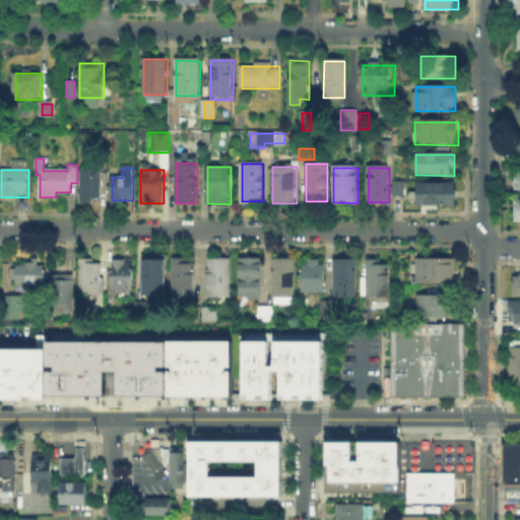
[(80,201),(80,173),(102,173),(102,201),(80,201)]
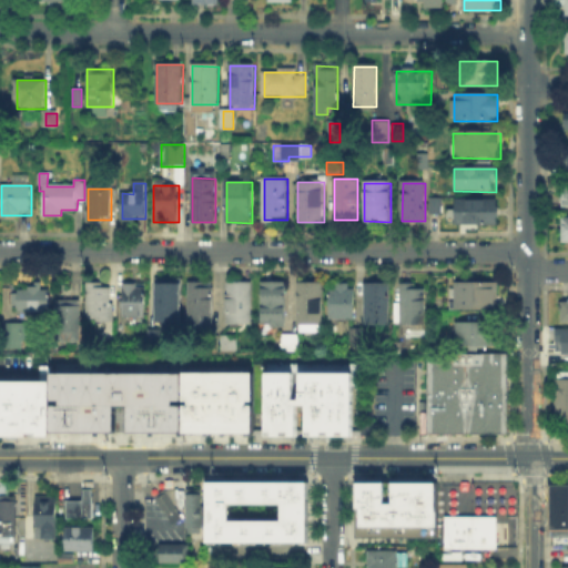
[(432,214),(432,201),(440,201),(440,214),(432,214)]
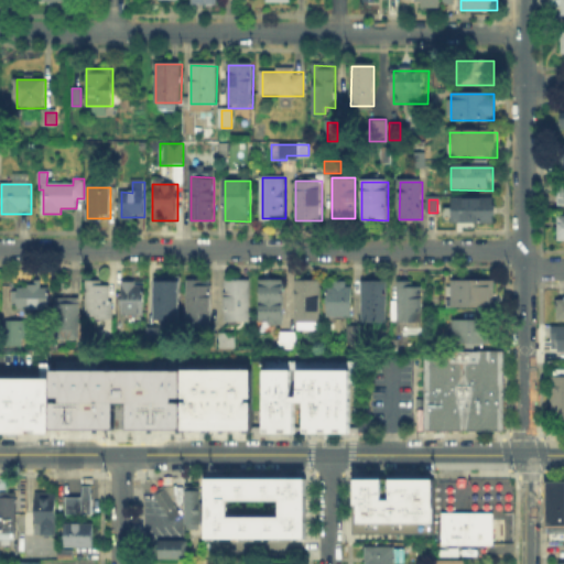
[(453,225),(453,199),(498,199),(498,225),(453,225)]
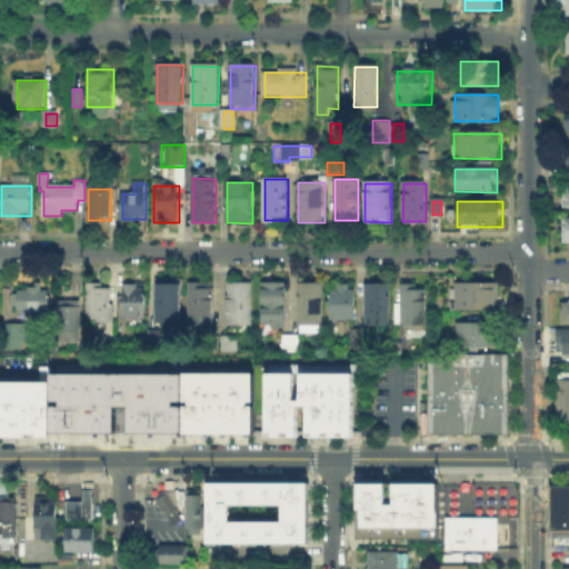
[(228,327),(229,281),(253,281),(253,327),(228,327)]
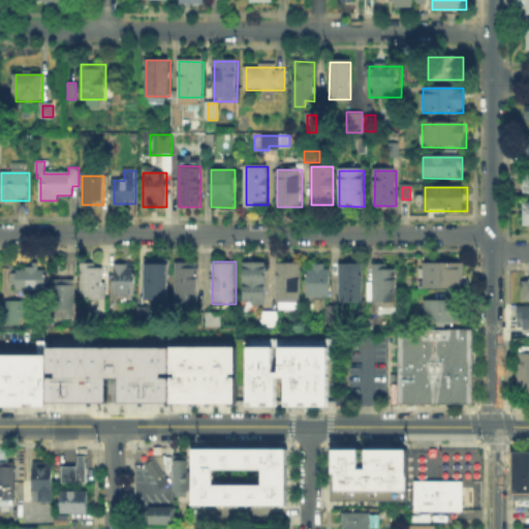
[(277,304),(277,262),(301,262),(301,304),(277,304)]
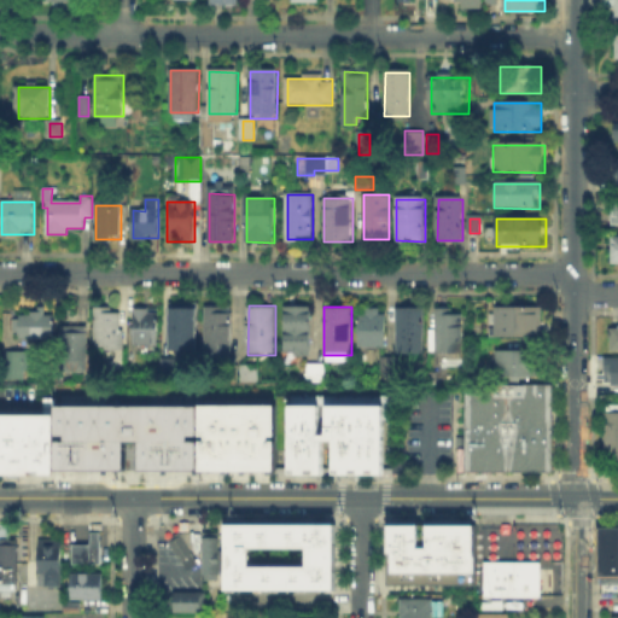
[(172,308),(199,308),(198,350),(172,350),(172,308)]
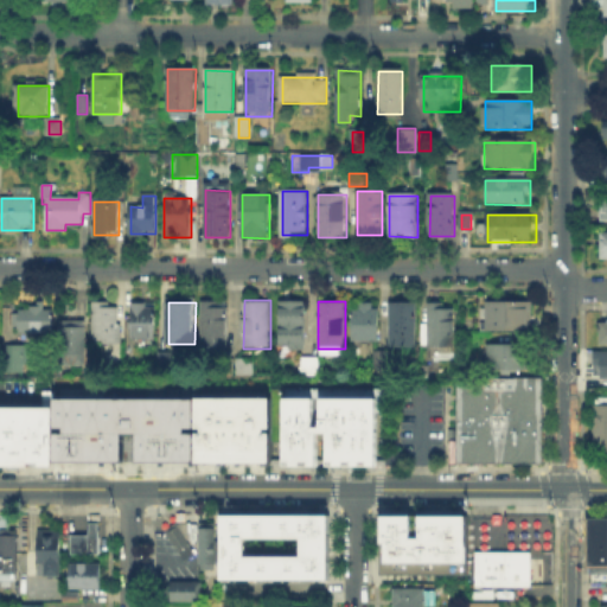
[(352,302),(379,302),(379,342),(352,342),(352,302)]
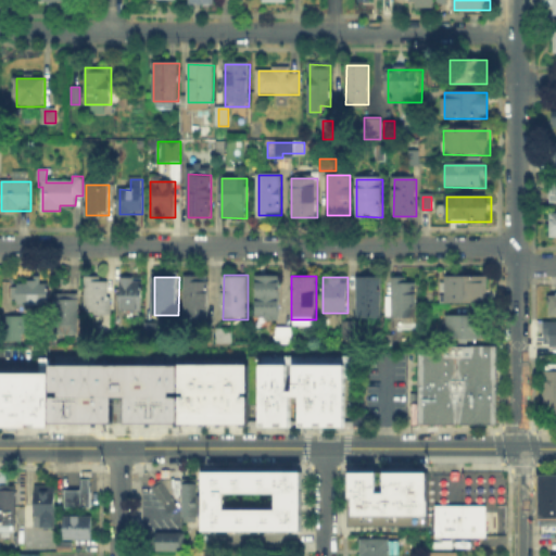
[(256,278),(281,278),(281,317),(255,317),(256,278)]
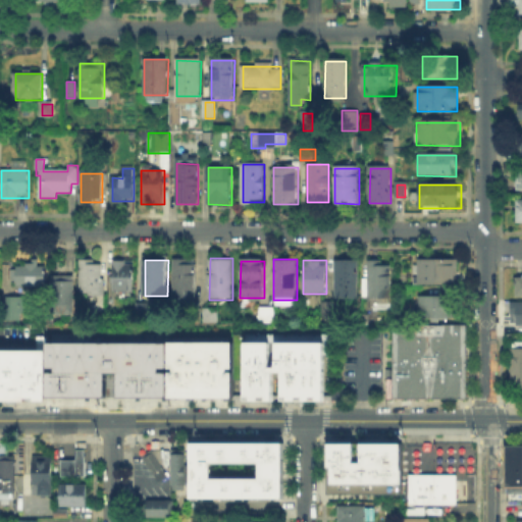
[(335,300),(335,261),(359,261),(359,300),(335,300)]
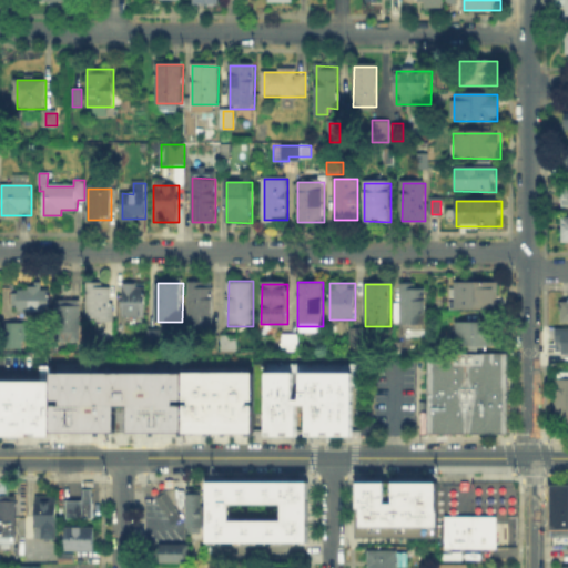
[(418,284),(417,288),(427,288),(427,327),(399,327),(399,284),(418,284)]
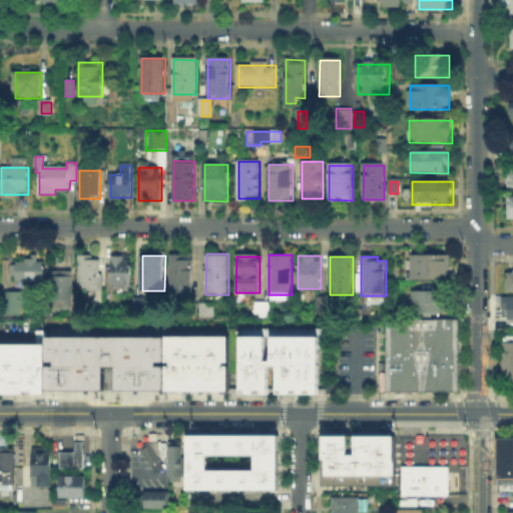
[(99,258),(99,275),(104,275),(104,291),(91,291),(91,287),(79,287),(79,258),(99,258)]
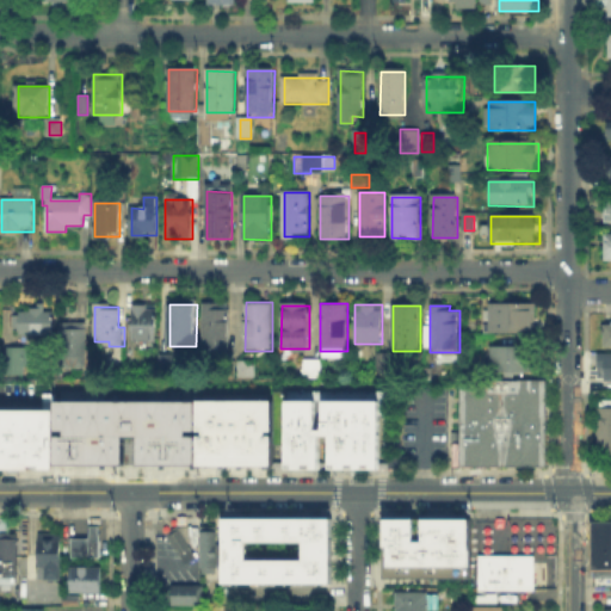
[(155,308),(155,341),(134,341),(134,307),(155,308)]
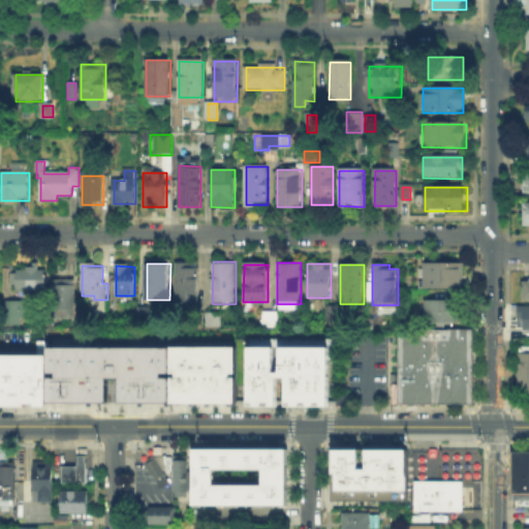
[(417,266),(464,266),(464,287),(417,287),(417,266)]
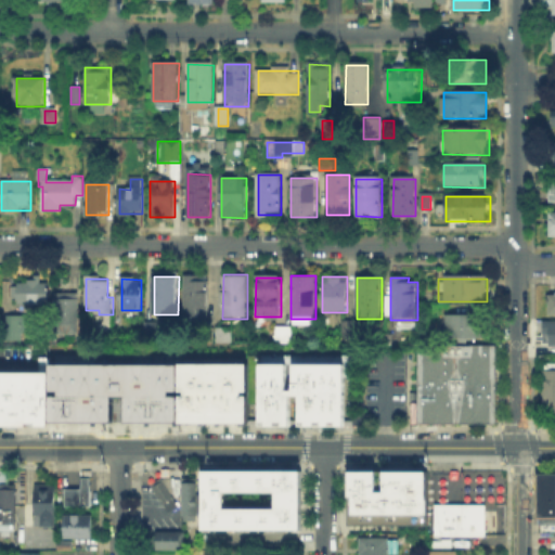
[(184,281),(208,281),(208,322),(184,322),(184,281)]
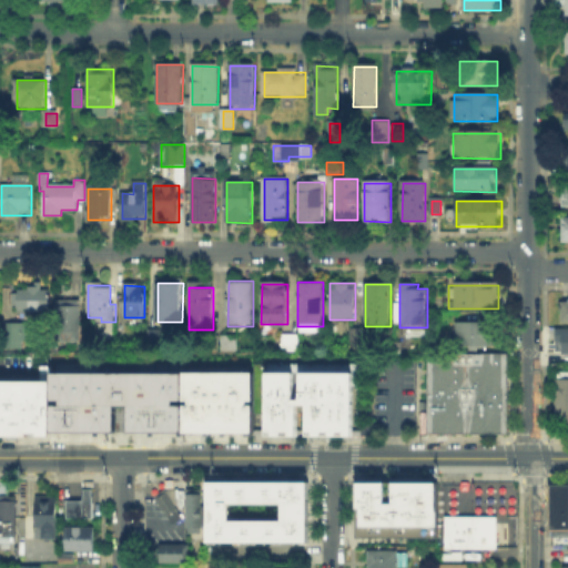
[(50,290),(50,312),(27,311),(27,288),(50,290)]
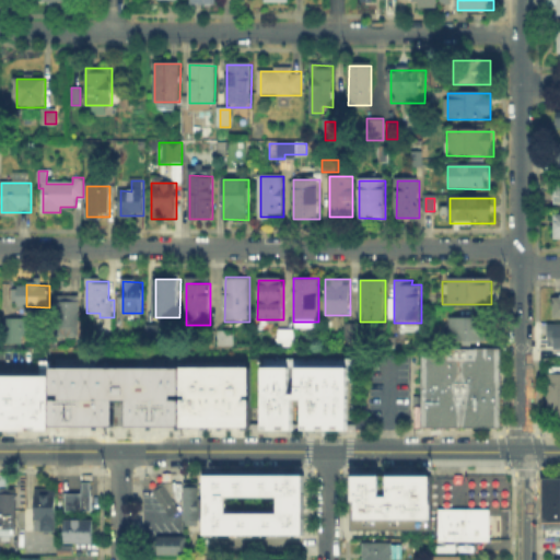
[(56,336),(56,295),(79,295),(79,336),(56,336)]
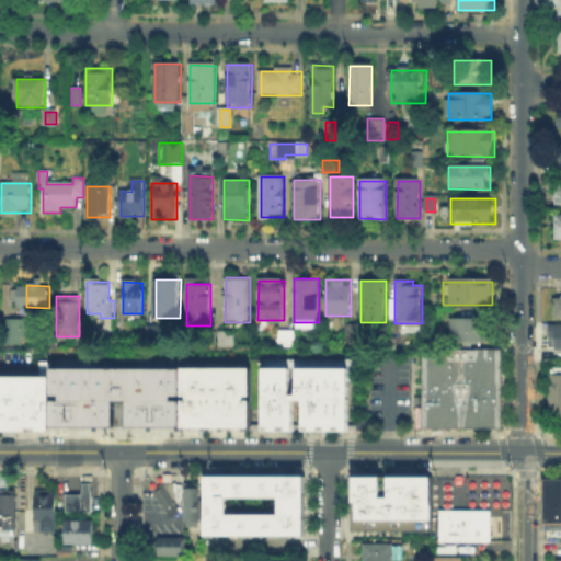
[(551,317),(560,317),(560,296),(551,296),(551,317)]
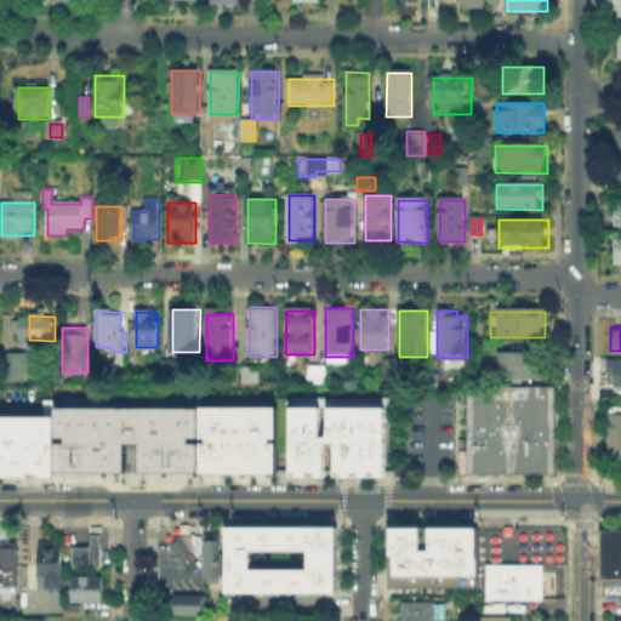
[(499,380),(499,354),(546,354),(546,381),(499,380)]
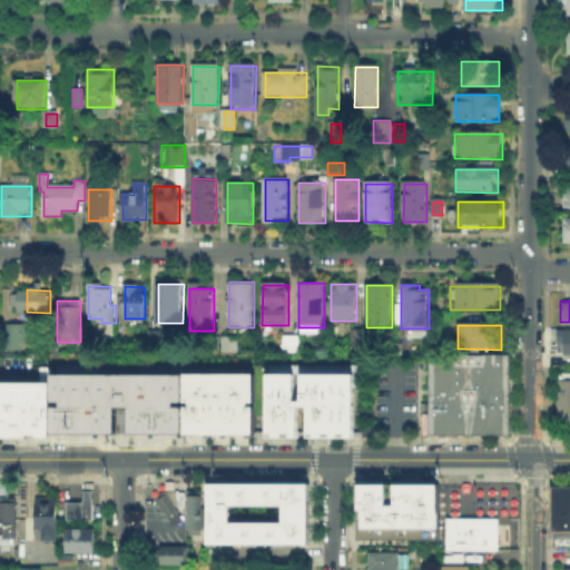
[(7,327),(28,327),(28,349),(7,349),(7,327)]
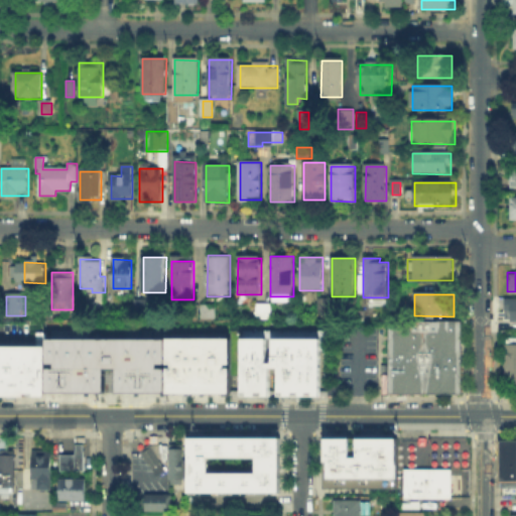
[(330,299),(330,315),(320,315),(320,299),(330,299)]
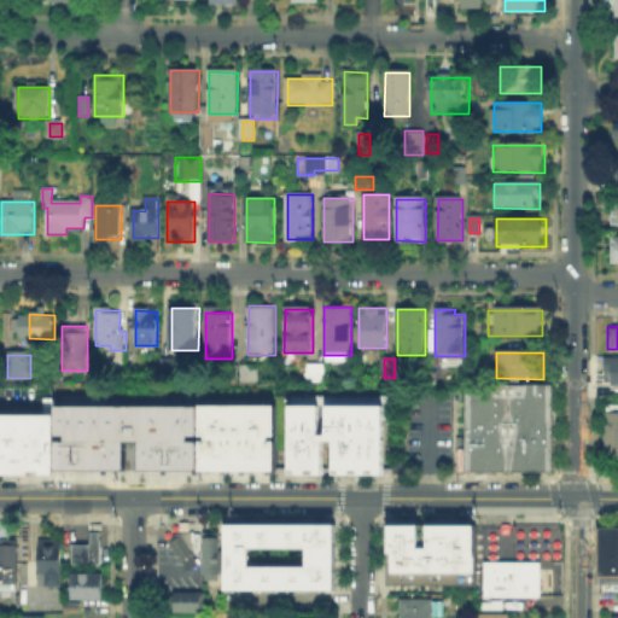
[(164,360),(178,360),(178,379),(164,379),(164,360)]
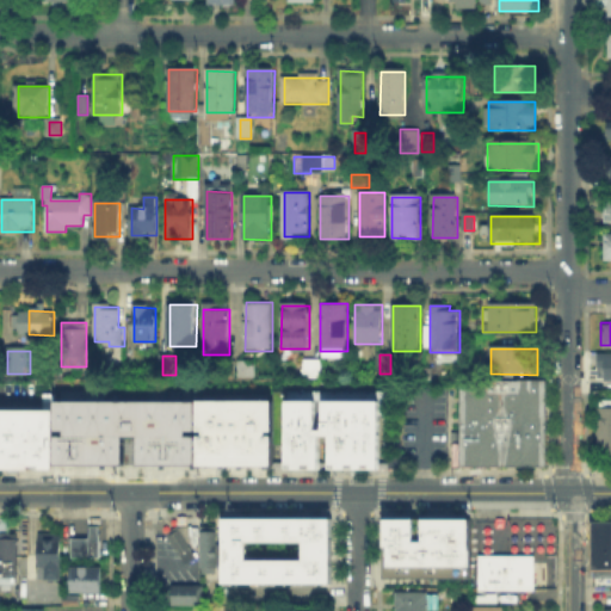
[(610,383),(608,383),(608,371),(599,371),(599,356),(610,356),(610,383)]
